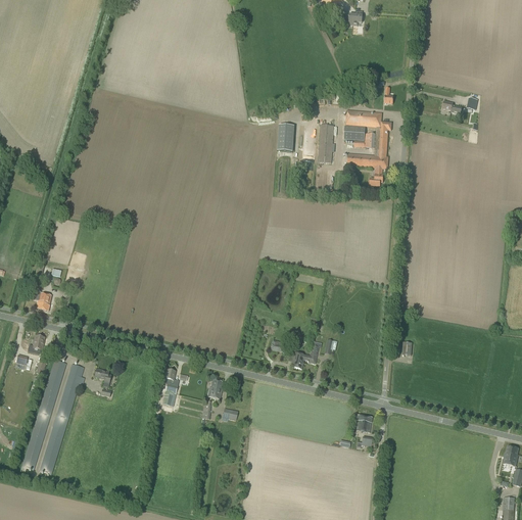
[(347,10),(338,1),(330,8),(339,18),(347,10)]
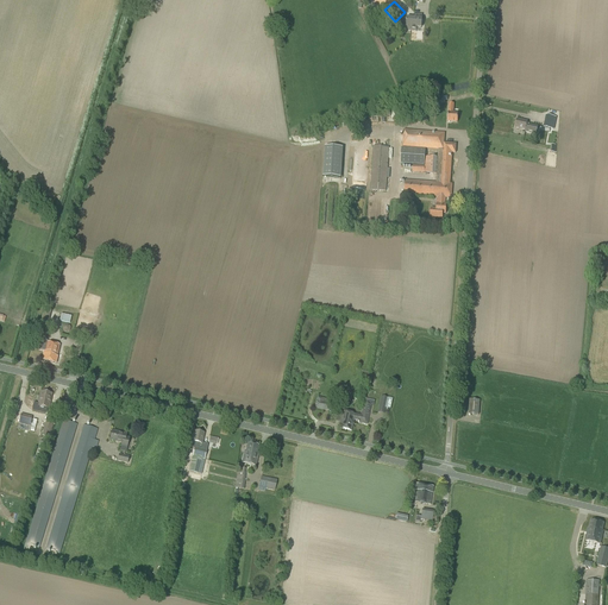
[(378,8),(377,7),(369,14),(377,23),(384,14),(378,7),(378,8)]
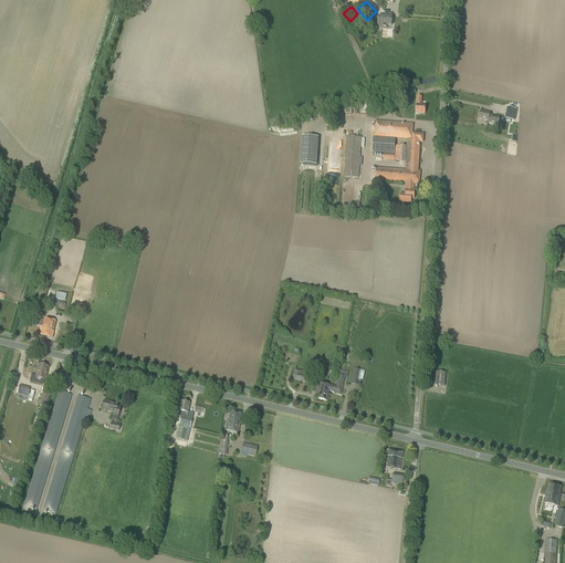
[(384,17),(383,25),(388,27),(388,22),(393,23),(393,22),(394,21),(394,19),(393,18),(394,14),(389,14),(389,10),(386,10),(385,14),(385,17),(384,17)]
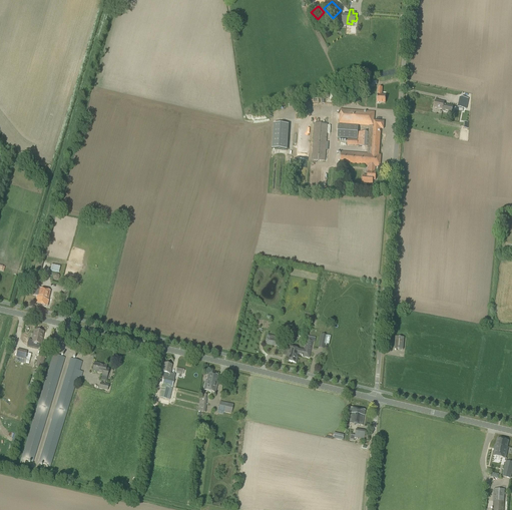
[(349,15),(349,13),(344,12),(341,12),(340,15),(344,15),(343,23),(347,23),(348,15),(349,15)]
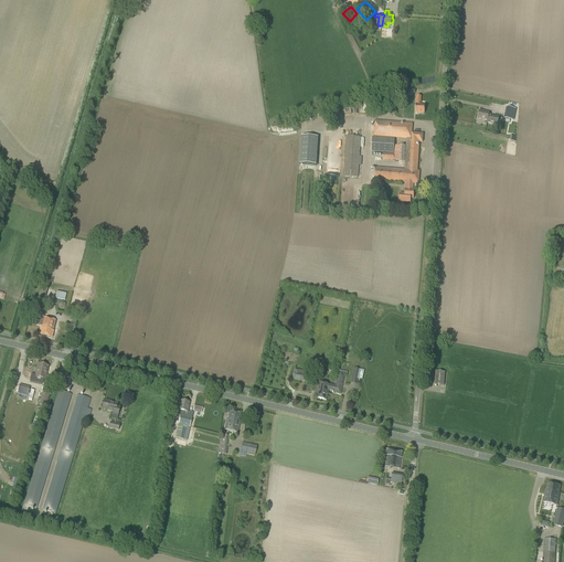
[(422,102),(422,94),(418,94),(417,102),(416,110),(425,110),(426,103),(422,102)]
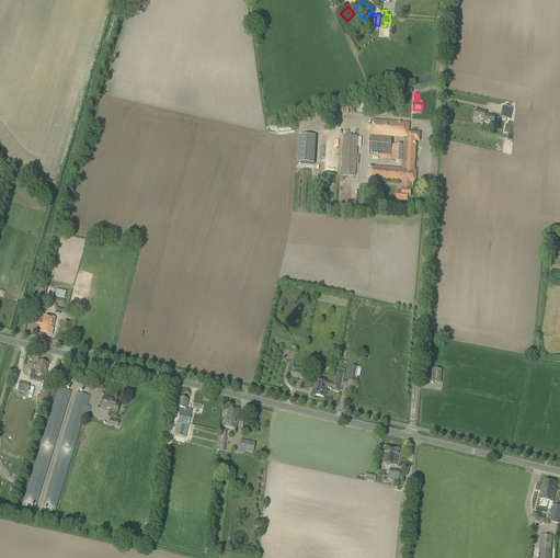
[(495,121),(496,113),(487,111),(487,109),(477,107),(476,115),(484,117),(484,118),(495,121)]
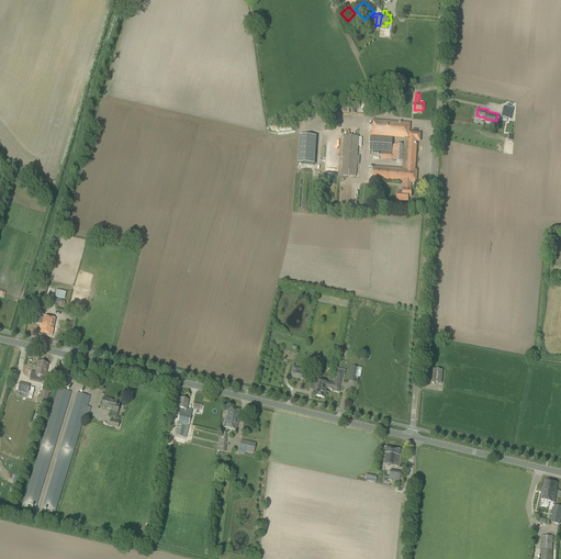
[(414,187),(412,186),(413,180),(417,180),(418,168),(416,167),(418,138),(422,138),(422,130),(411,130),(412,120),(373,118),(372,133),(405,135),(405,143),(394,143),(393,157),(404,158),(403,166),(376,164),(374,177),(404,179),(404,186),(404,190),(400,190),(399,198),(411,199),(411,194),(413,194),(414,187)]
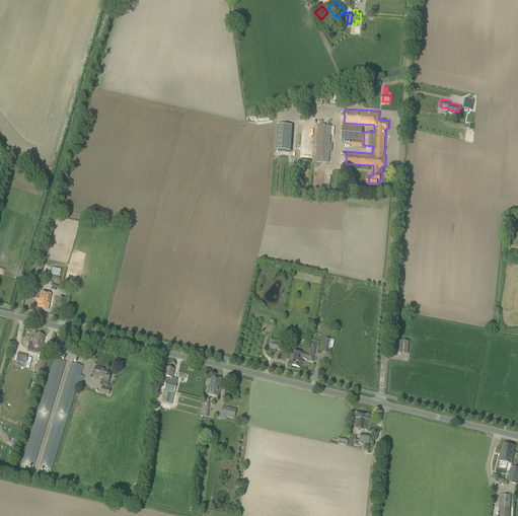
[(329,161),(333,123),(319,122),(316,159),(329,161)]
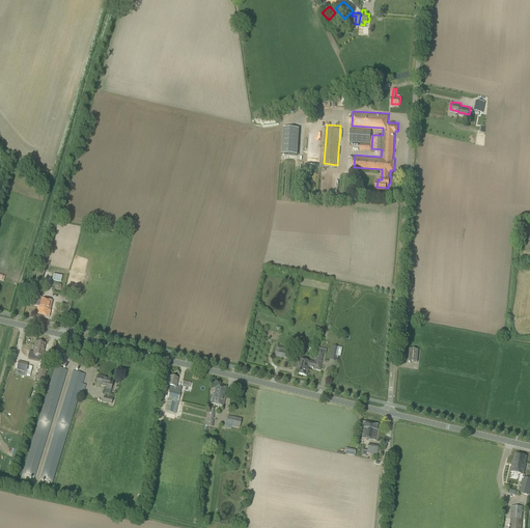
[(284,126),(282,151),(299,153),(301,127),(284,126)]
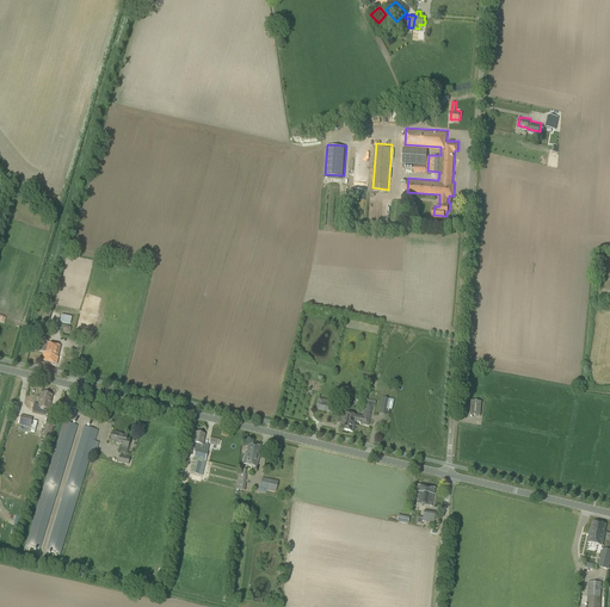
[(427,147),(405,146),(404,161),(426,162),(427,147)]
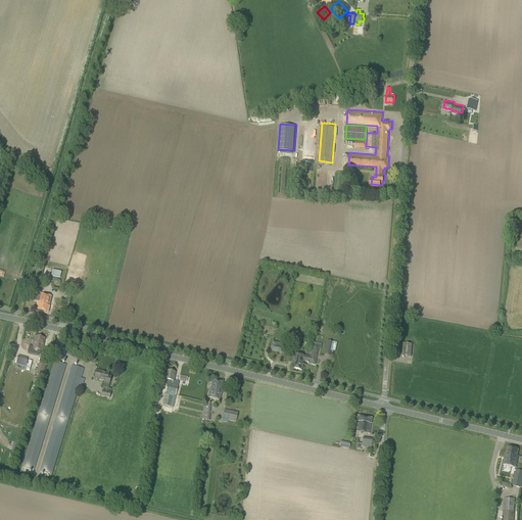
[(41,280),(45,264),(39,263),(35,278),(41,280)]
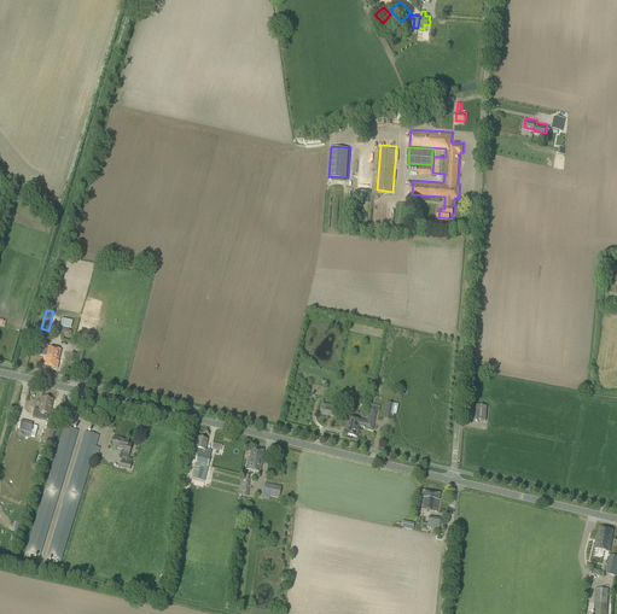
[(58,366),(59,360),(63,348),(50,344),(50,343),(38,340),(35,351),(46,354),(44,362),(58,366)]
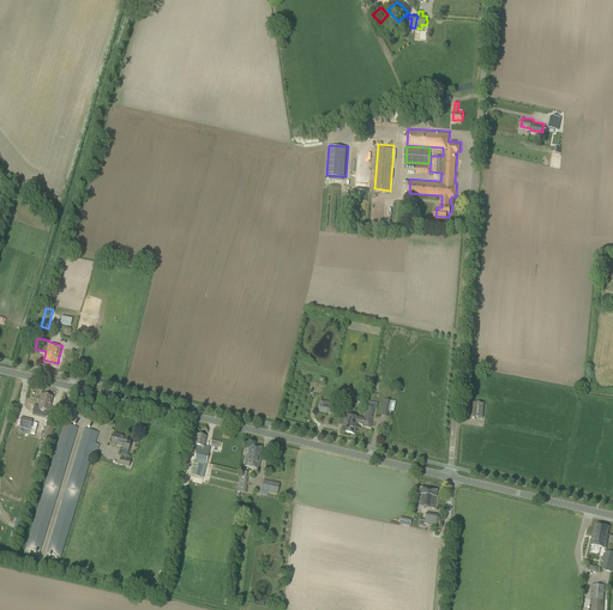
[(49,409),(53,393),(43,392),(40,406),(49,409)]
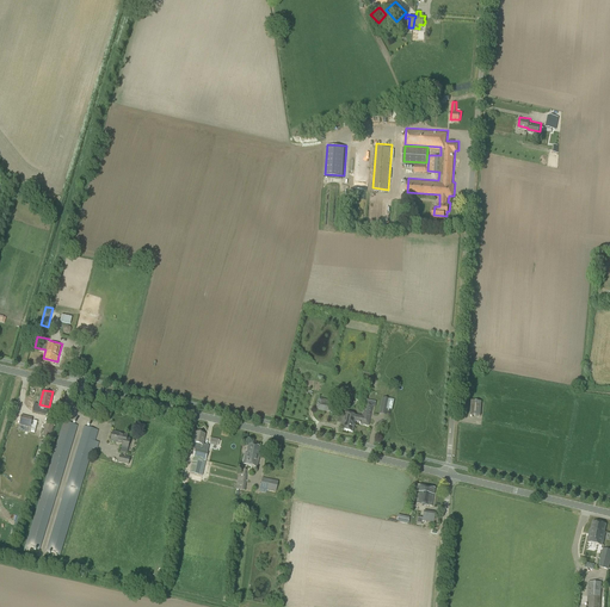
[(481,413),(482,398),(473,397),(472,413),(481,413)]
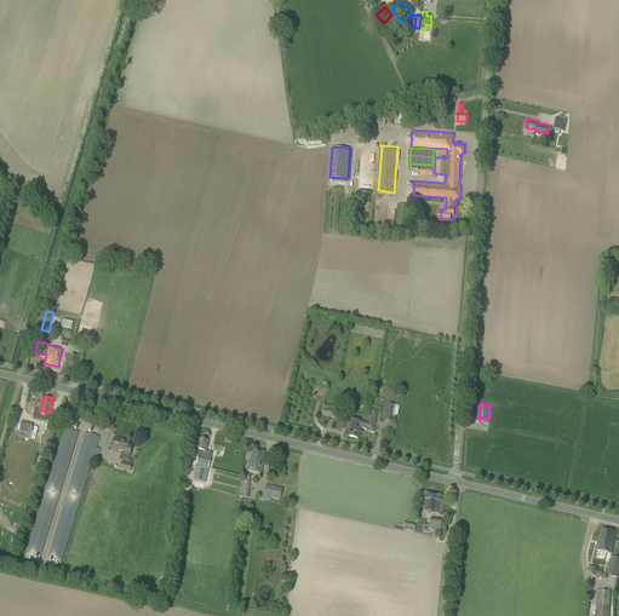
[(361,424),(366,425),(366,427),(374,429),(379,409),(371,408),(368,420),(362,418),(361,424)]
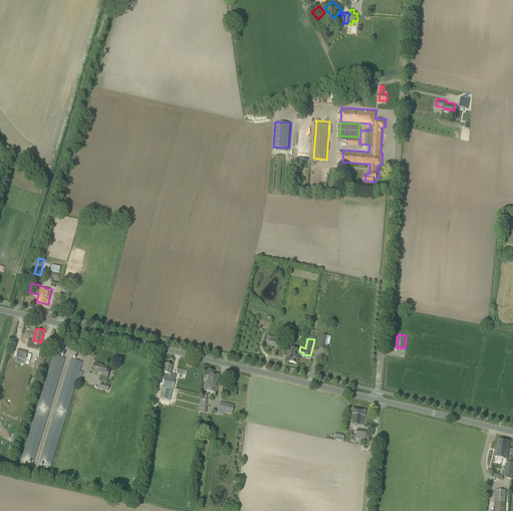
[(299,351),(300,346),(290,344),(287,358),(297,361),(299,351)]
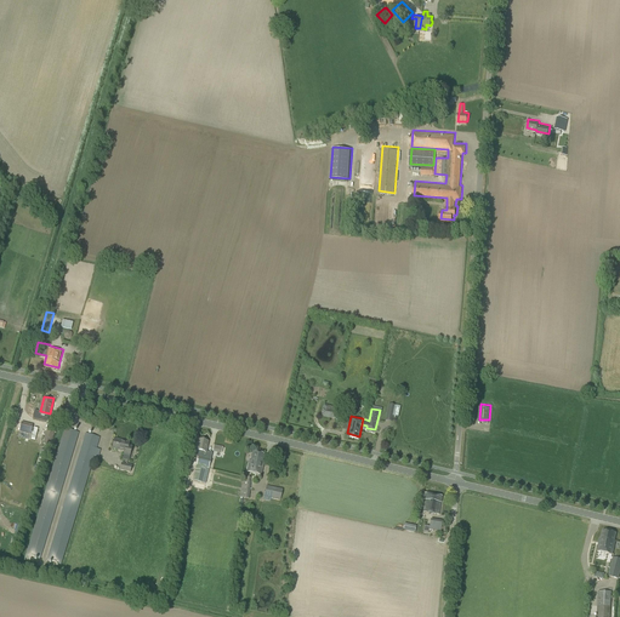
[(32,432),(34,422),(23,418),(20,429),(32,432)]
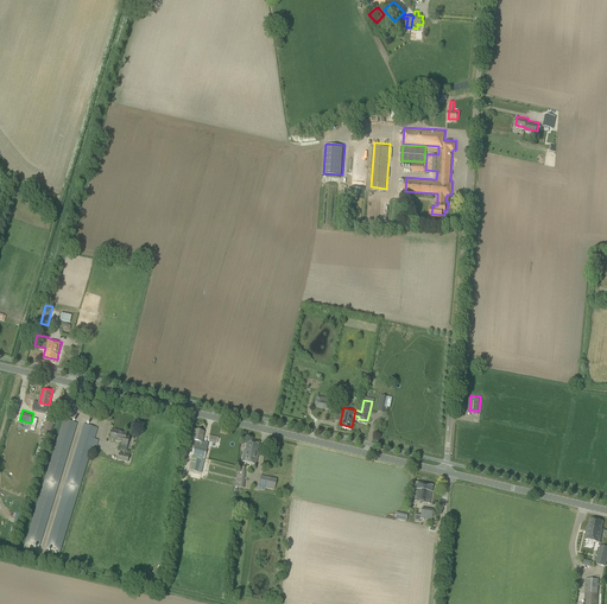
[(40,545),(78,420),(64,417),(26,541),(25,546),(29,547),(31,542),(40,545)]
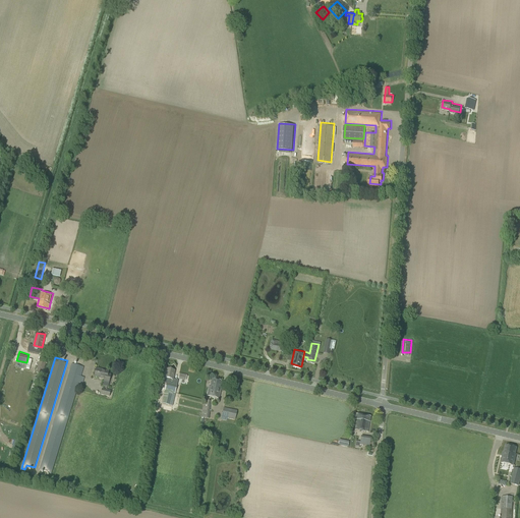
[(43,372),(47,360),(40,358),(37,370),(43,372)]
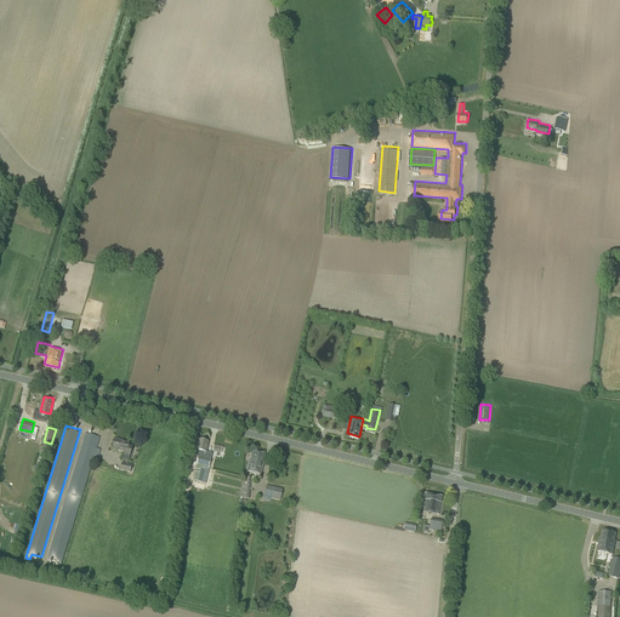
[(86,430),(47,558),(62,563),(96,453),(97,446),(101,434),(86,430)]
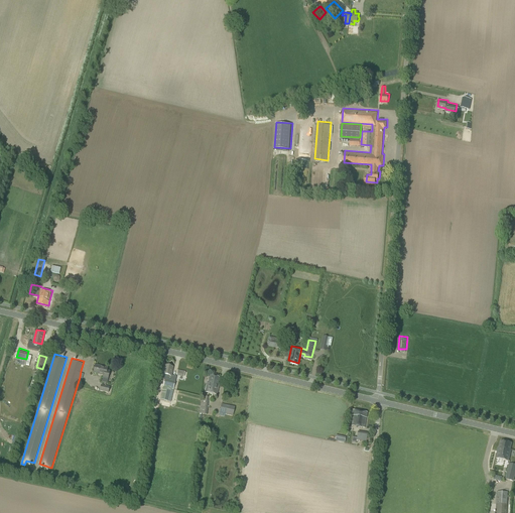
[(109,377),(111,368),(108,368),(109,365),(96,362),(94,370),(104,373),(104,375),(109,377)]
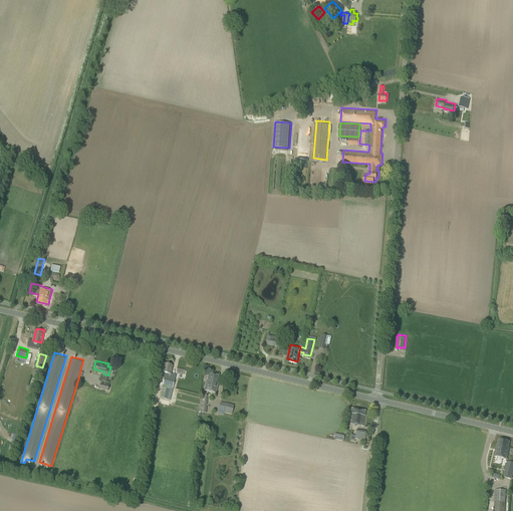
[(171,398),(177,372),(172,371),(174,363),(165,361),(163,370),(164,370),(163,375),(166,375),(164,382),(161,396),(171,398)]
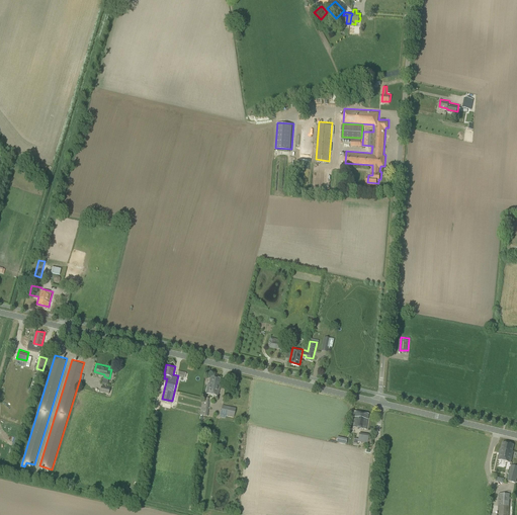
[(220,382),(222,377),(211,374),(210,380),(209,380),(206,392),(219,394),(222,383),(220,382)]
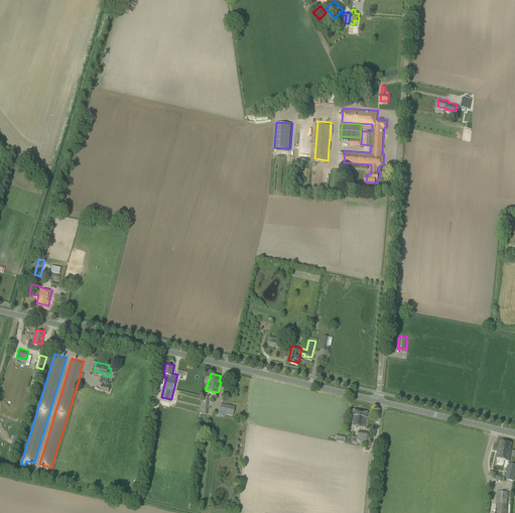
[(109,390),(111,384),(102,382),(100,388),(109,390)]
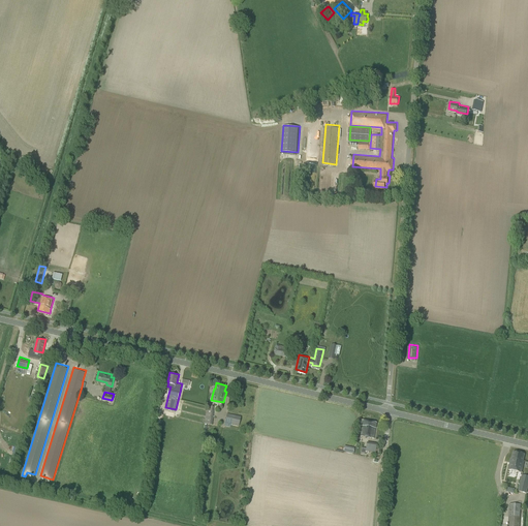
[(213,422),(214,408),(207,407),(206,422),(213,422)]
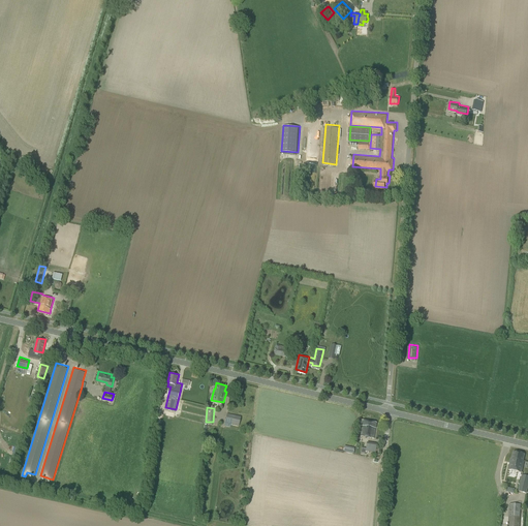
[(240,424),(242,414),(228,411),(226,421),(240,424)]
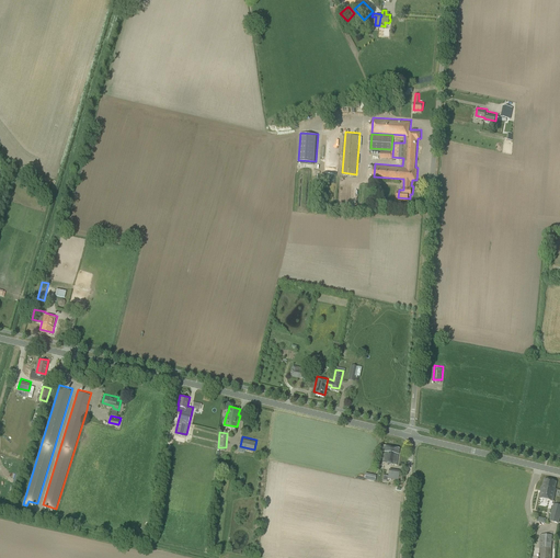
[(399,452),(400,446),(385,444),(384,450),(385,450),(384,460),(398,463),(399,452)]
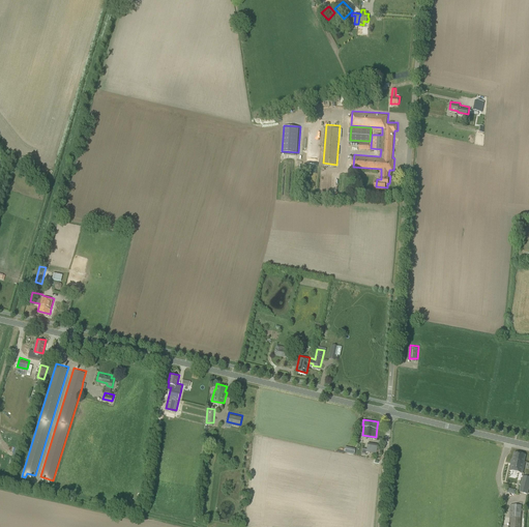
[(380,451),(381,444),(378,443),(378,442),(369,440),(368,446),(362,445),(361,452),(366,452),(366,449),(377,451),(380,451)]
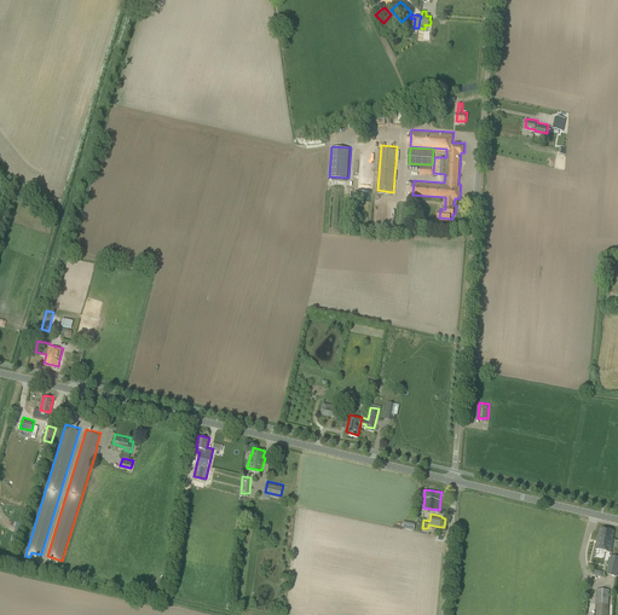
[(606,543),(612,544),(614,537),(613,537),(614,528),(602,526),(600,533),(599,538),(606,540),(606,543)]
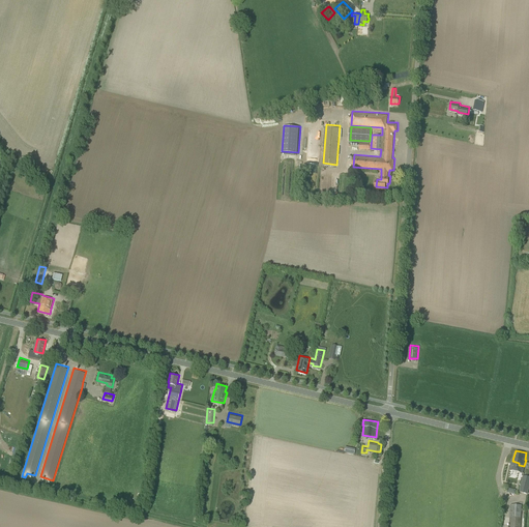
[(523,470),(524,466),(519,465),(519,463),(512,461),(510,468),(523,470)]
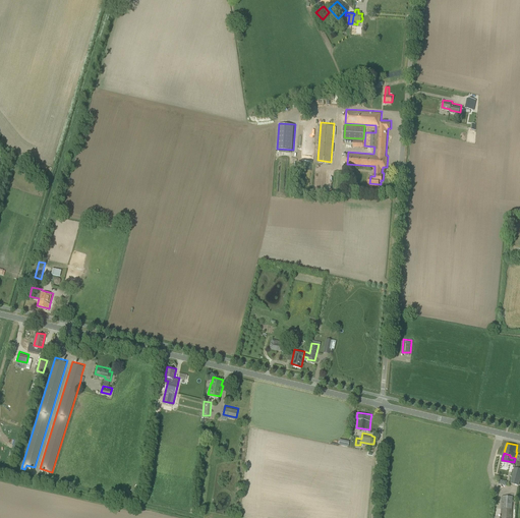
[(515,466),(511,481),(512,481),(519,483),(519,475),(517,474),(519,466),(515,466)]
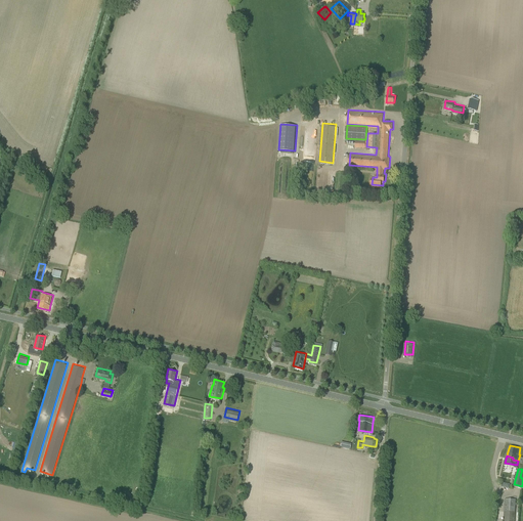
[(515,520),(517,497),(506,496),(504,520),(515,520)]
